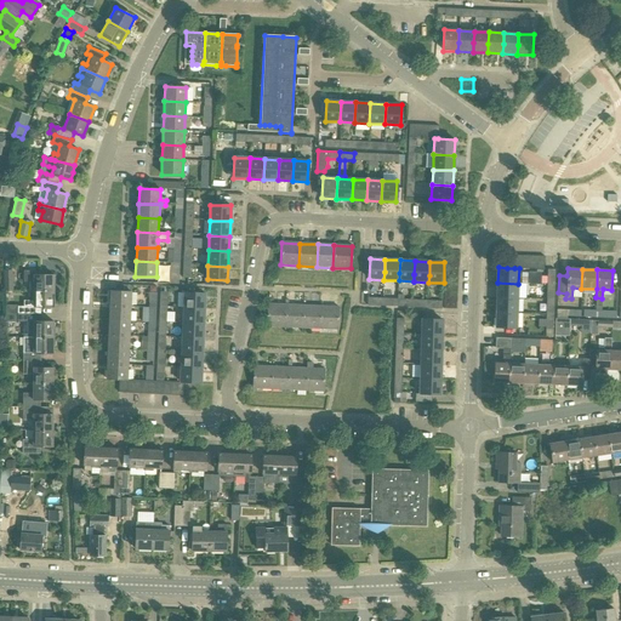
[(23,272),(23,283),(29,283),(29,291),(34,291),(53,291),(53,275),(38,275),(38,272),(23,272)]
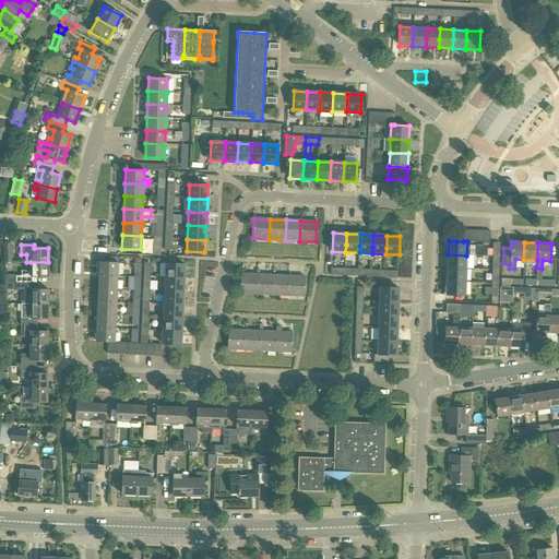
[(448,254),(448,268),(466,269),(466,256),(448,254)]
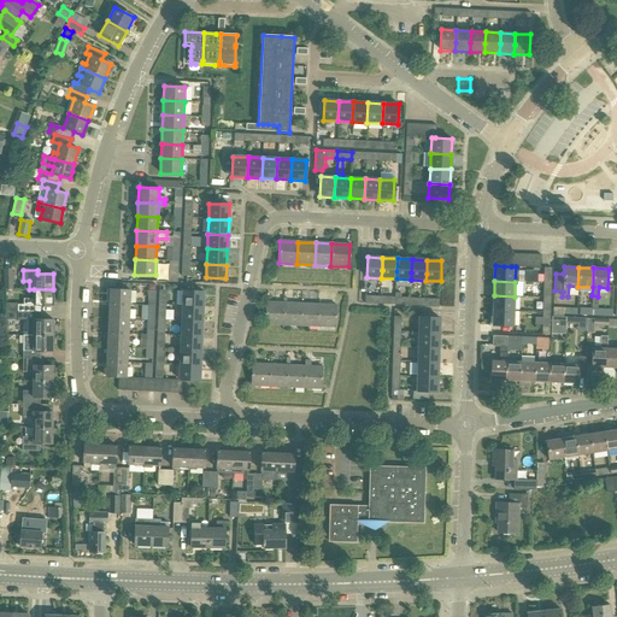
[(18,304),(17,312),(40,312),(40,305),(53,305),(53,289),(34,289),(34,299),(23,299),(23,304),(18,304)]
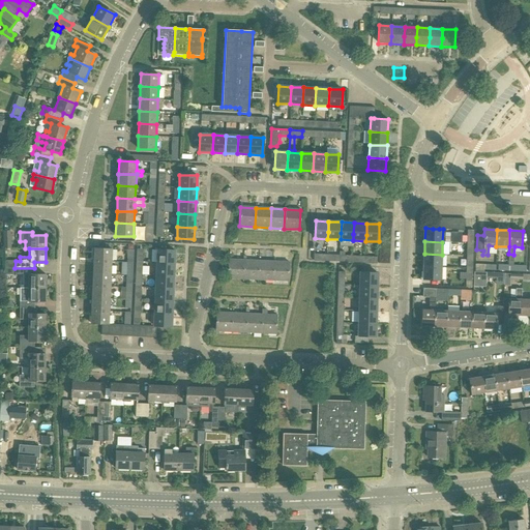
[(93,261),(111,262),(112,249),(94,248),(93,261)]
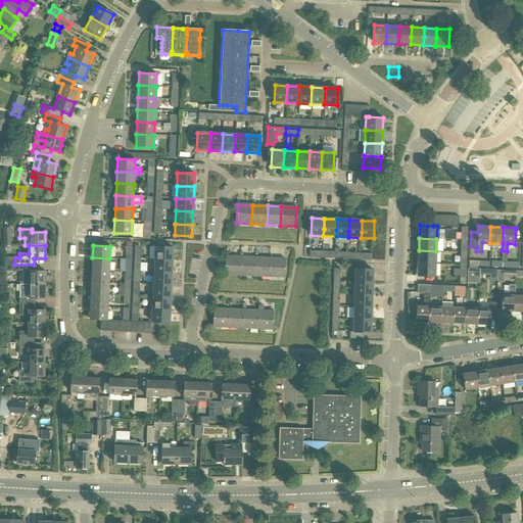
[(155,247),(155,259),(172,259),(173,248),(155,247)]
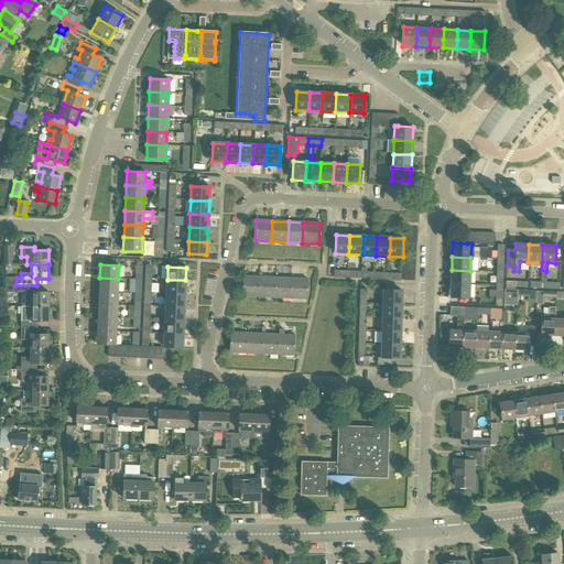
[(451,284),(469,285),(470,271),(452,270),(451,284)]
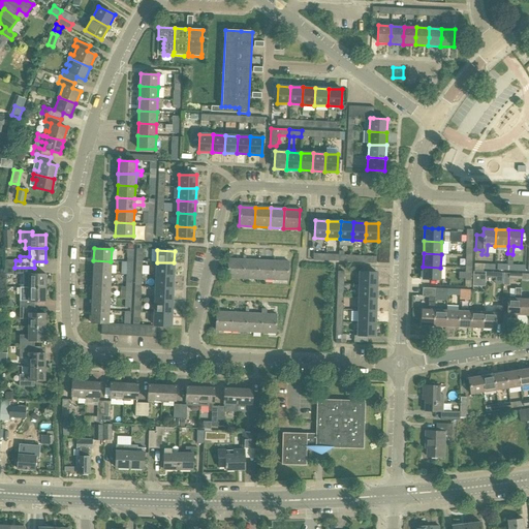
[(242,279),(256,280),(257,260),(246,260),(246,256),(243,256),(243,260),(242,279)]
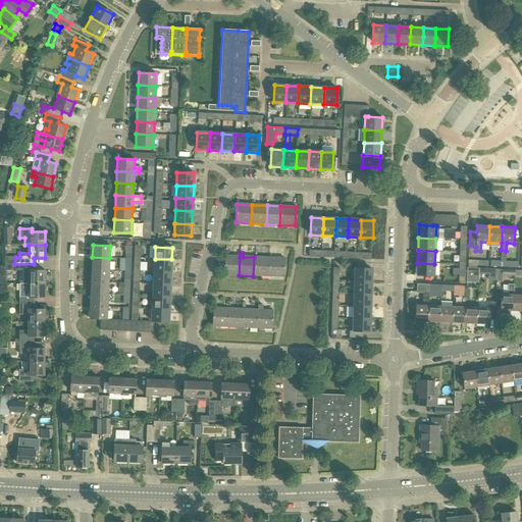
[(224,275),(239,275),(240,257),(225,256),(224,275)]
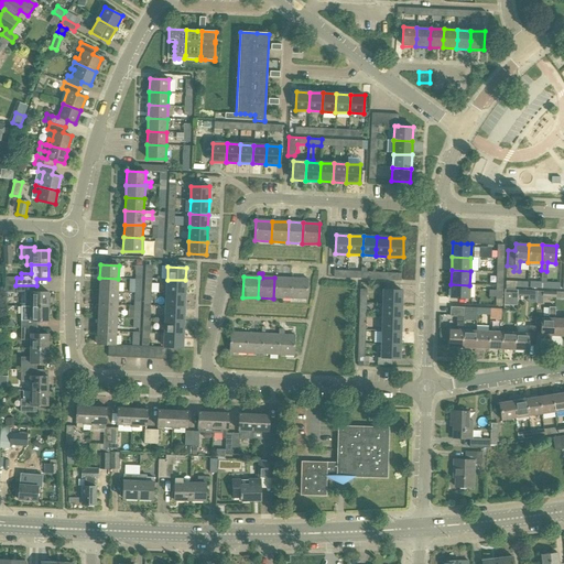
[(118,279),(99,278),(99,291),(118,292),(118,279)]
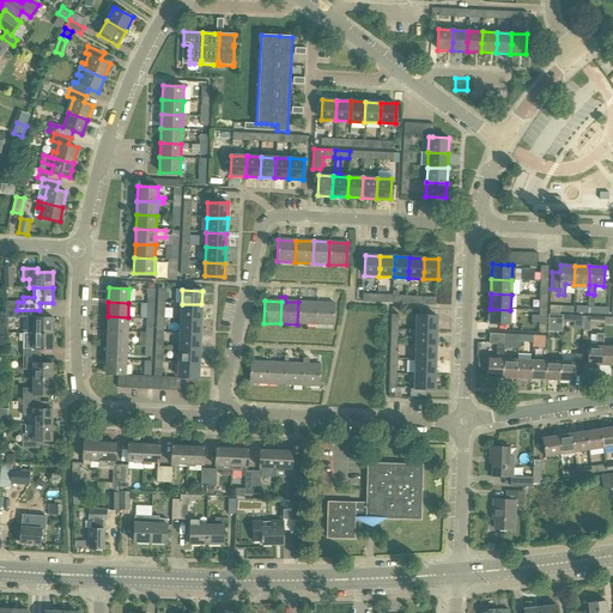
[(298,302),(297,325),(315,325),(316,303),(298,302)]
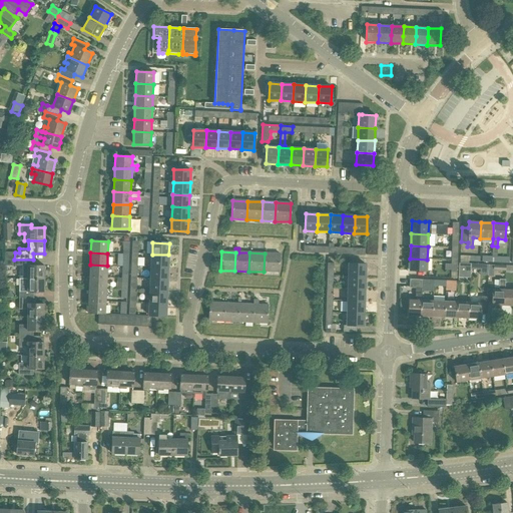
[(265,253),(264,272),(279,273),(280,254),(265,253)]
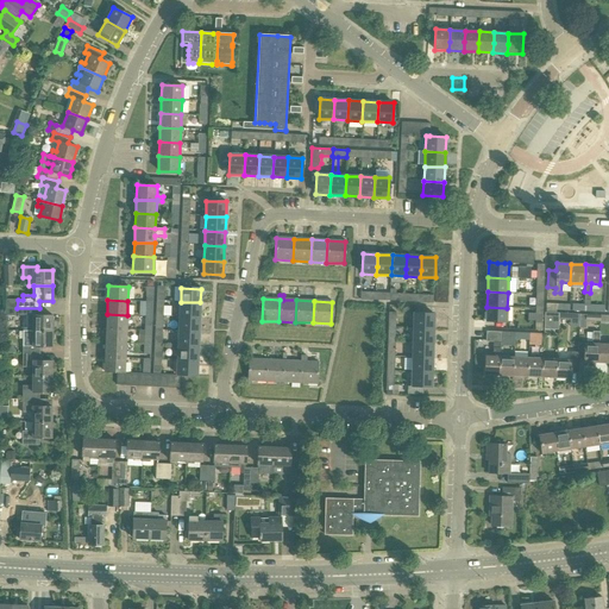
[(181,302),(180,316),(199,318),(200,302),(181,302)]
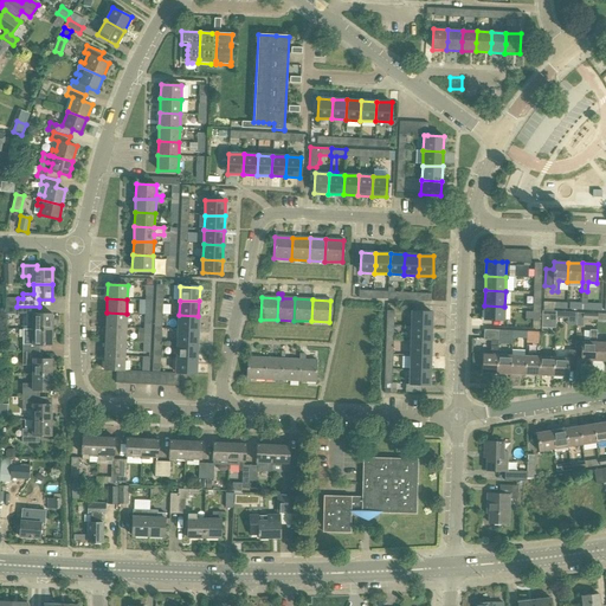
[(504,307),(484,305),(484,320),(504,321),(504,307)]
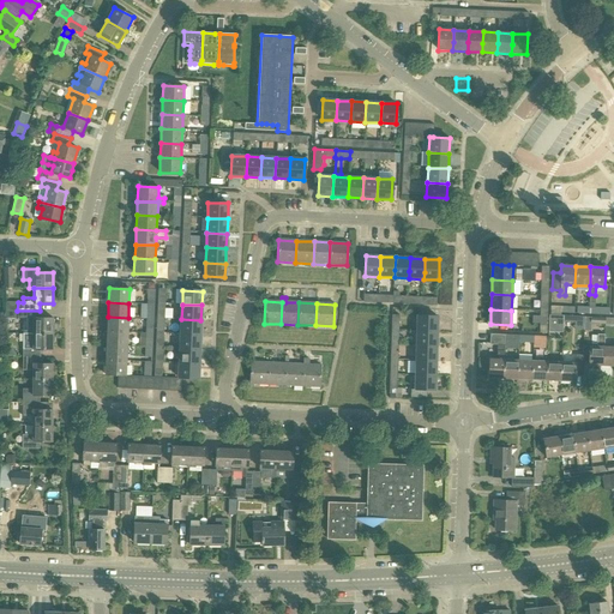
[(23,333),(32,335),(53,335),(53,319),(40,319),(40,311),(17,311),(17,319),(23,319),(23,333)]
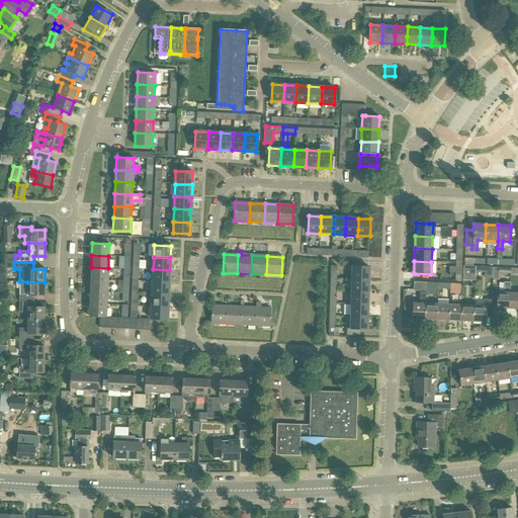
[(352,278),(368,279),(369,267),(353,266),(352,278)]
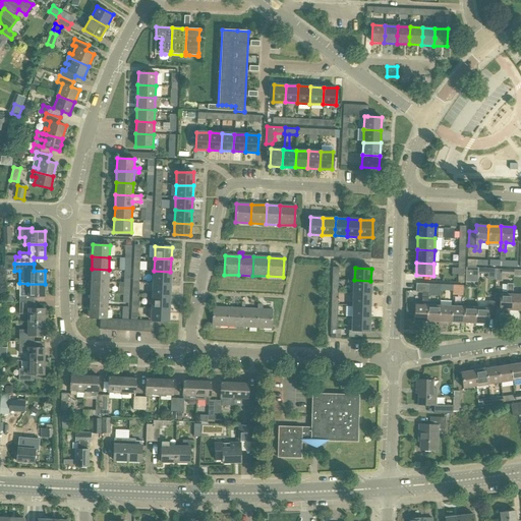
[(476,274),(476,268),(466,268),(466,278),(470,279),(470,273),(476,274)]
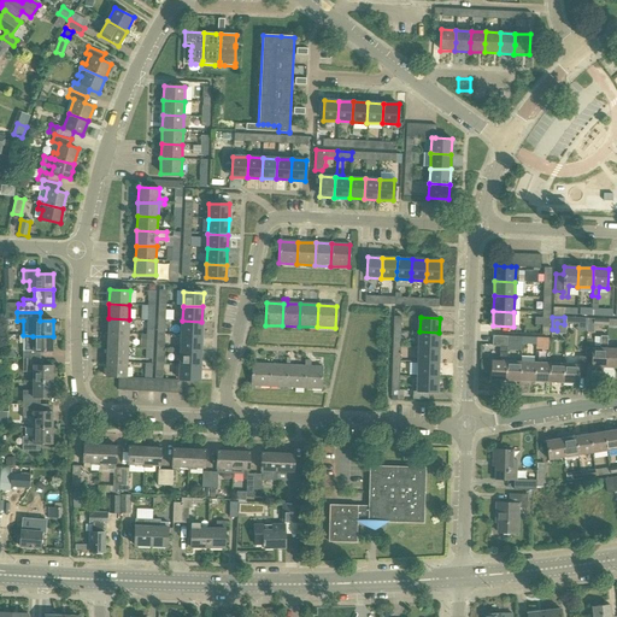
[(107,333),(128,334),(129,319),(109,318),(107,333)]
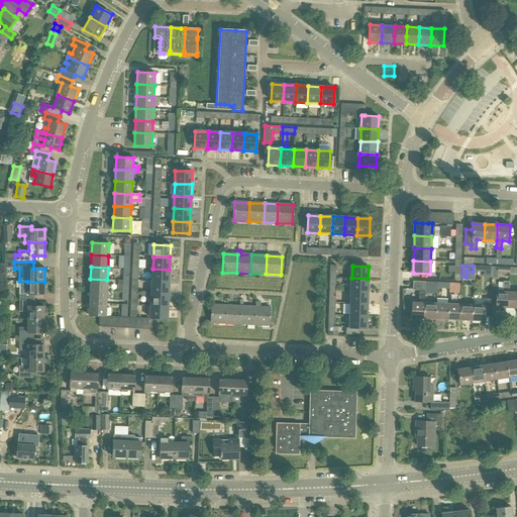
[(152,282),(169,282),(169,270),(152,269),(152,282)]
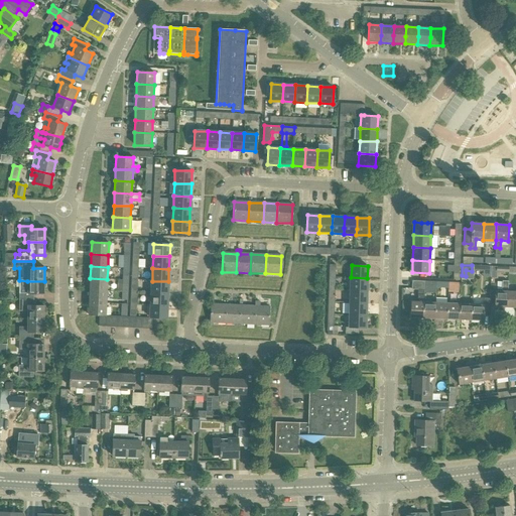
[(351,290),(367,291),(367,278),(351,277),(351,290)]
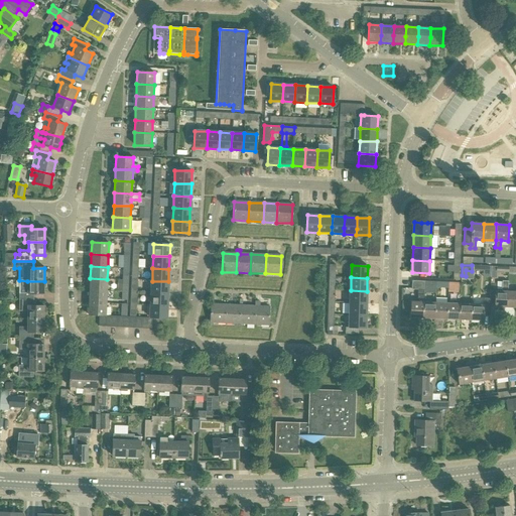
[(107,279),(90,278),(90,290),(107,291),(107,279)]
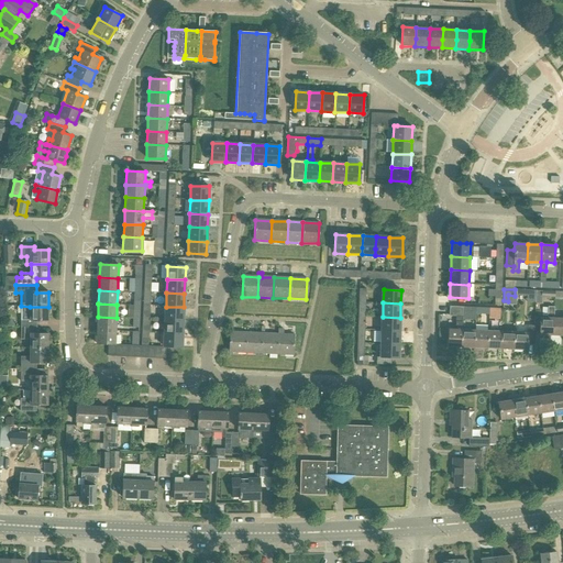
[(463,312),(463,307),(450,306),(450,316),(455,316),(455,322),(462,322),(462,320),(463,312)]
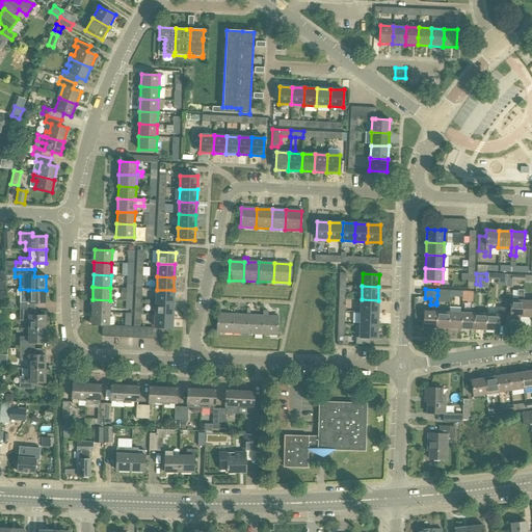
[(46,290),(28,290),(28,298),(20,298),(20,310),(34,310),(34,303),(46,303),(46,290)]
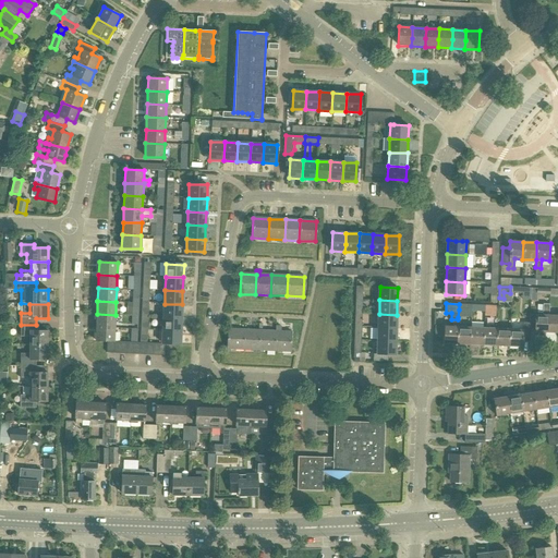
[(165,304),(164,317),(181,317),(182,304),(165,304)]
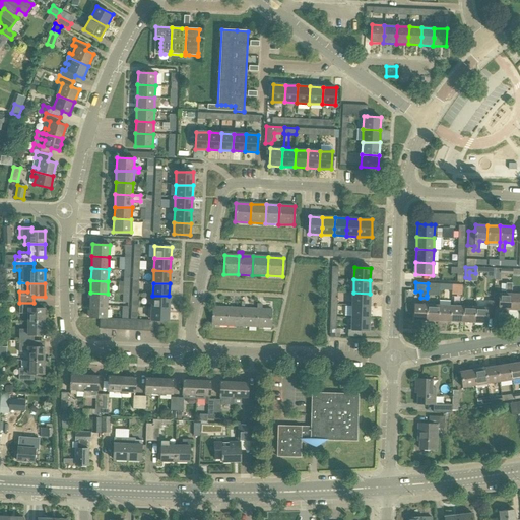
[(498,310),(511,311),(511,295),(512,284),(507,283),(506,294),(499,294),(498,310)]
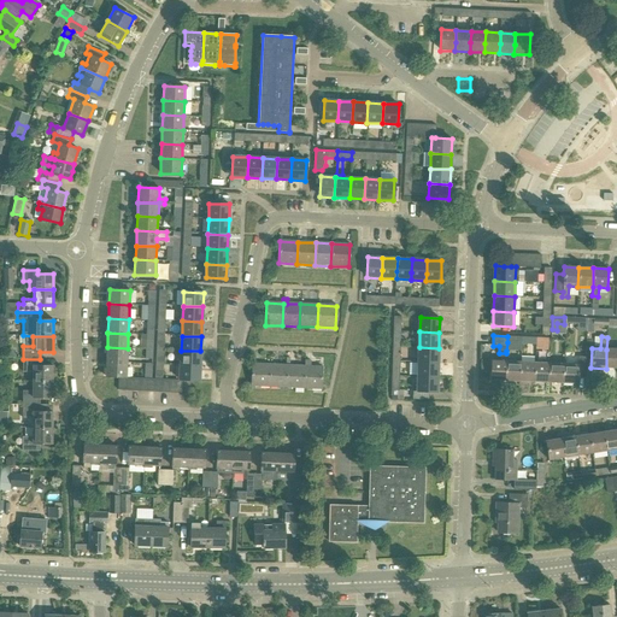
[(106,363),(127,364),(128,348),(107,347),(106,363)]
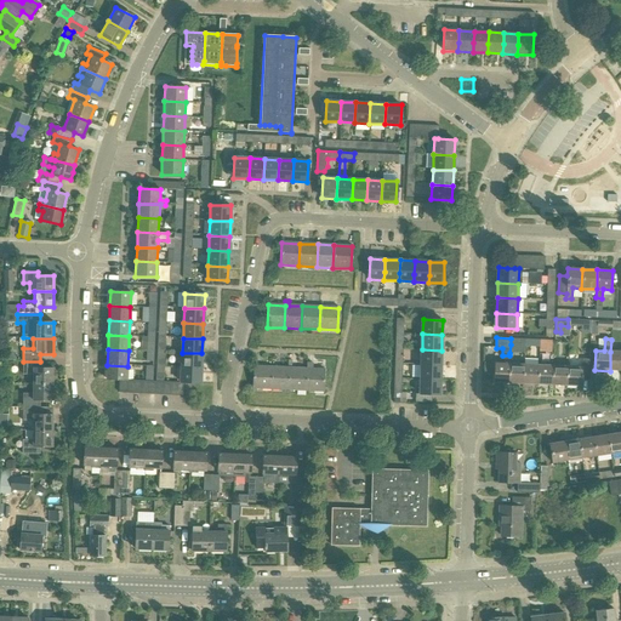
[(440,365),(442,351),(422,349),(421,364),(440,365)]
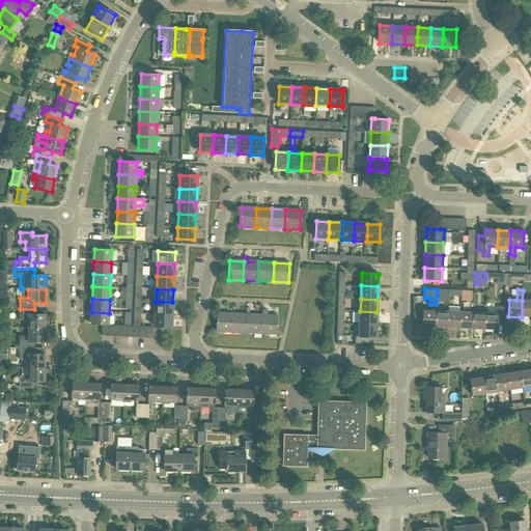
[(530,301),(522,301),(522,317),(530,317),(530,301)]
